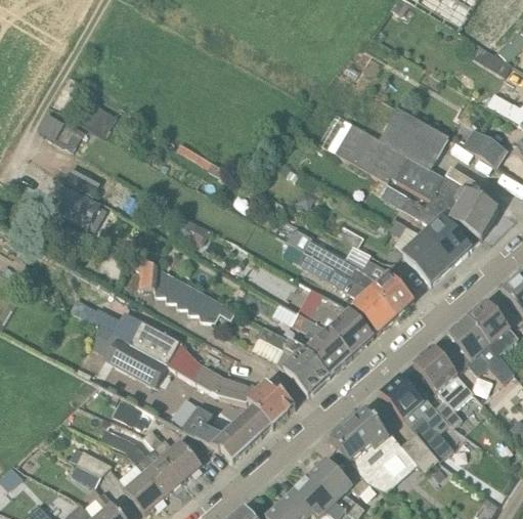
[(395,0),(390,8),(396,12),(404,1),(403,0),(395,0)]
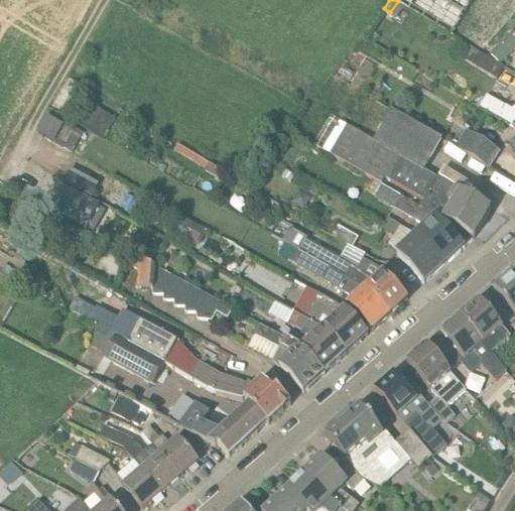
[(452,32),(471,0),(397,0),(398,1),(403,3),(452,32)]
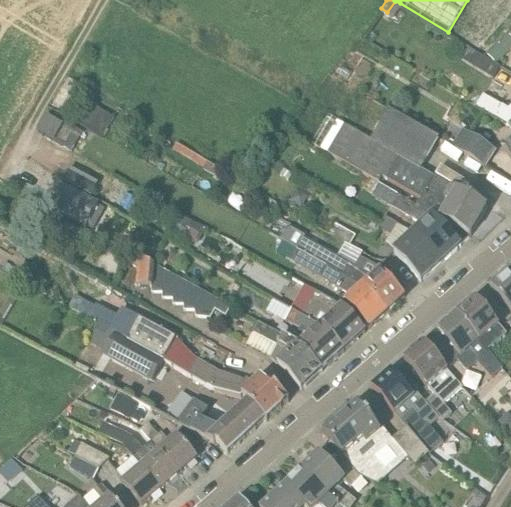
[(510,33),(508,31),(501,38),(509,45),(510,42),(510,33)]
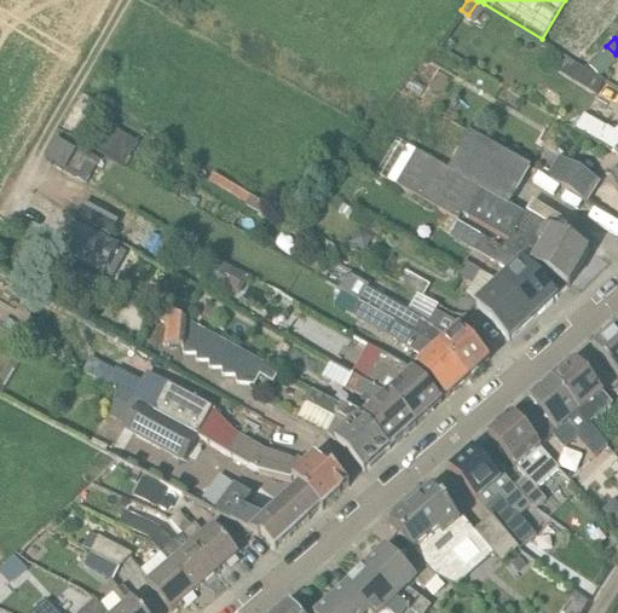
[(604,76),(565,53),(556,67),(594,91),(604,76)]
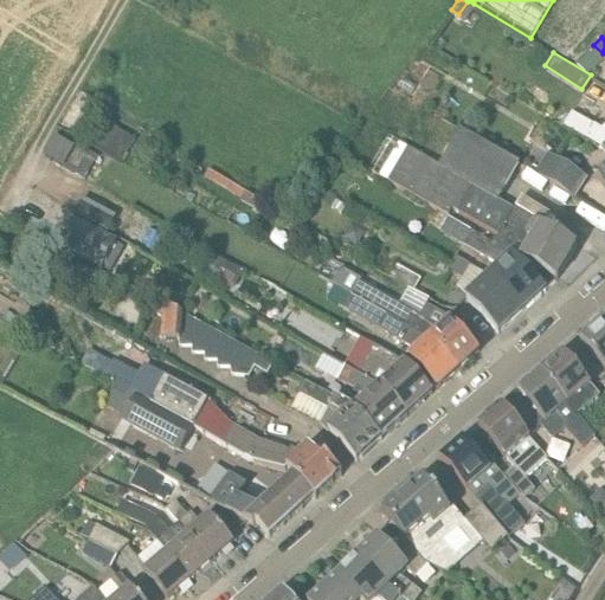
[(586,71),(594,63),(585,53),(577,60),(586,71)]
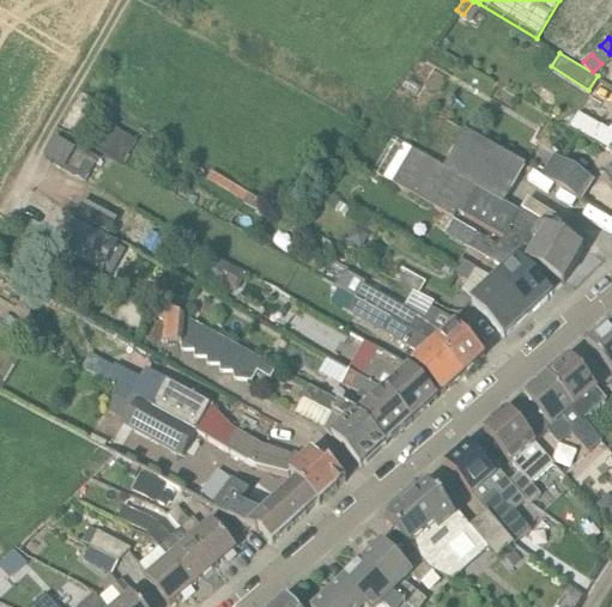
[(611,122),(609,125),(579,108),(569,123),(609,145),(609,146),(611,143),(611,122)]
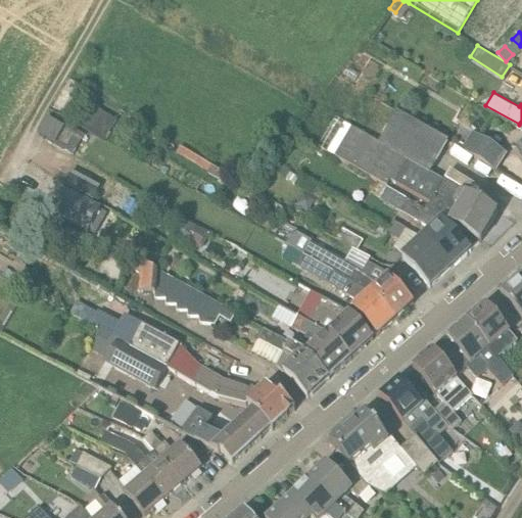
[(103,136),(114,116),(86,98),(74,118),(103,136)]
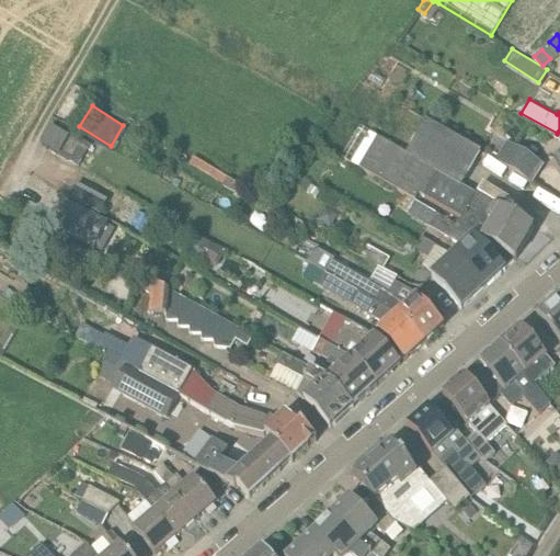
[(461,215),(476,191),(460,182),(480,148),(425,117),(407,150),(378,134),(360,165),(414,196),(418,190),(461,215)]
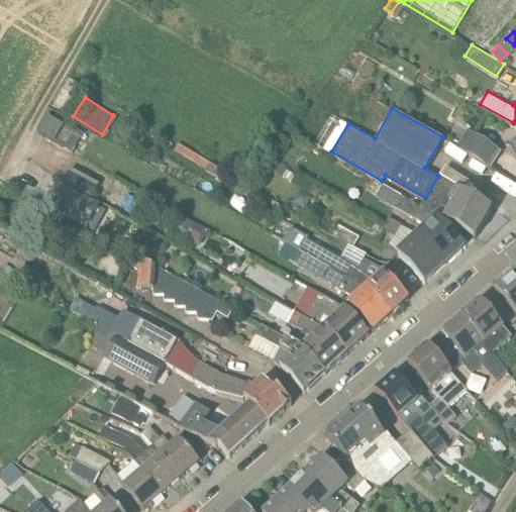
[(62,121),(44,111),(35,127),(53,137),(62,121)]
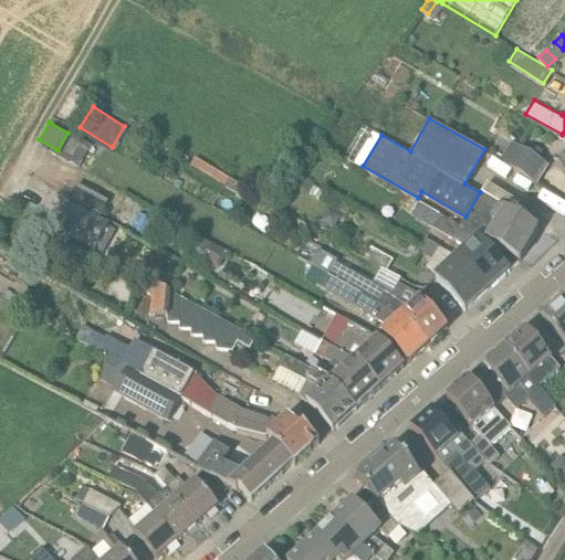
[(77,161),(90,140),(70,129),(59,150),(77,161)]
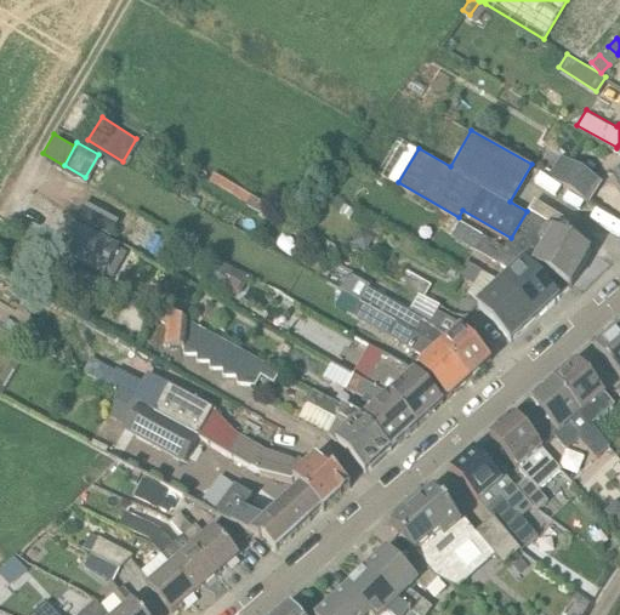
[(585,197),(597,176),(558,152),(545,172),(585,197)]
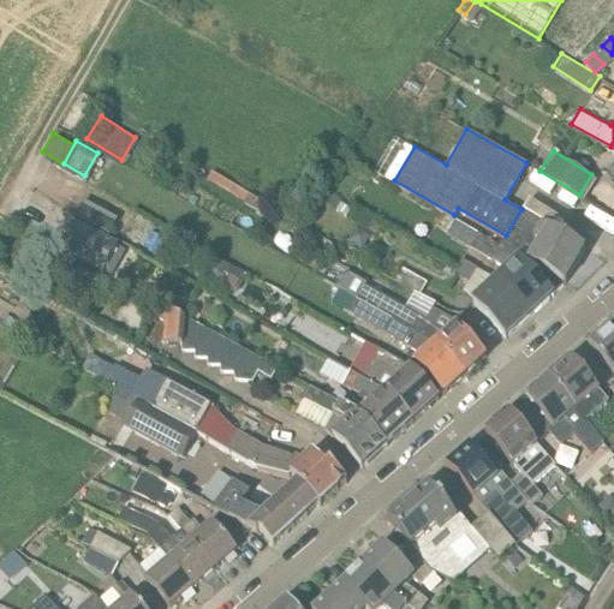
[(254,204),(273,214),(276,206),(258,196),(254,204)]
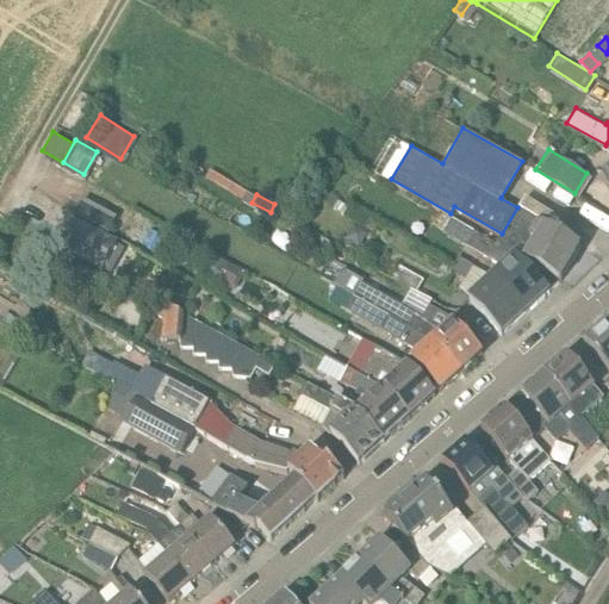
[(75,206),(107,225),(115,213),(82,195),(75,206)]
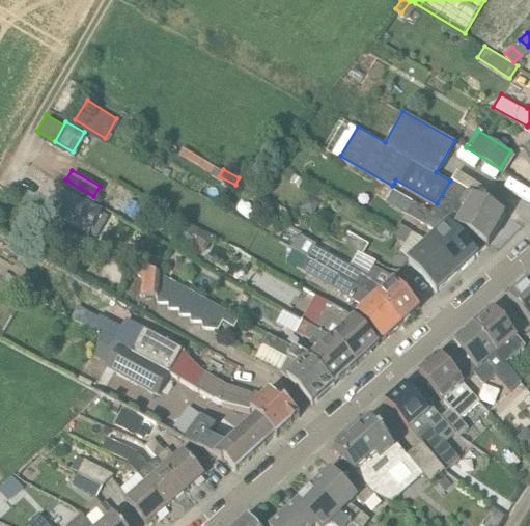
[(302,176),(293,170),(288,176),(298,183),(302,176)]
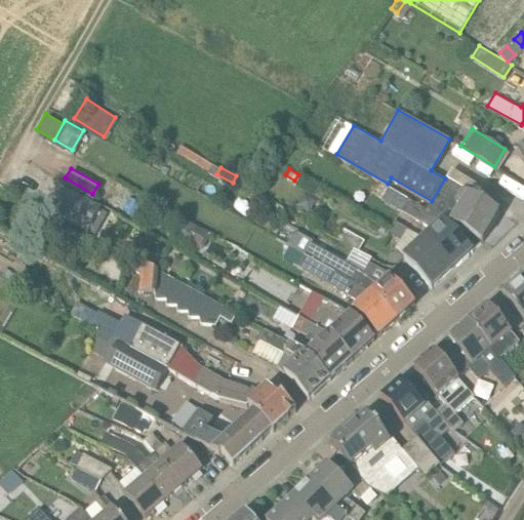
[(498,209),(464,189),(445,178),(432,201),(428,209),(481,239),(498,209)]
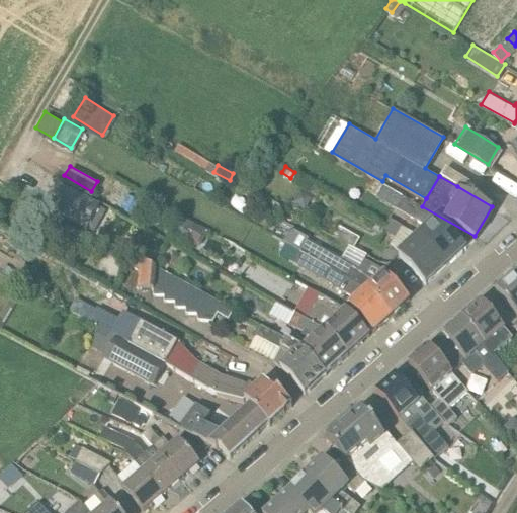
[(475,236),(422,206),(382,181),(375,193),(425,224),(416,232),(445,263),(475,236)]
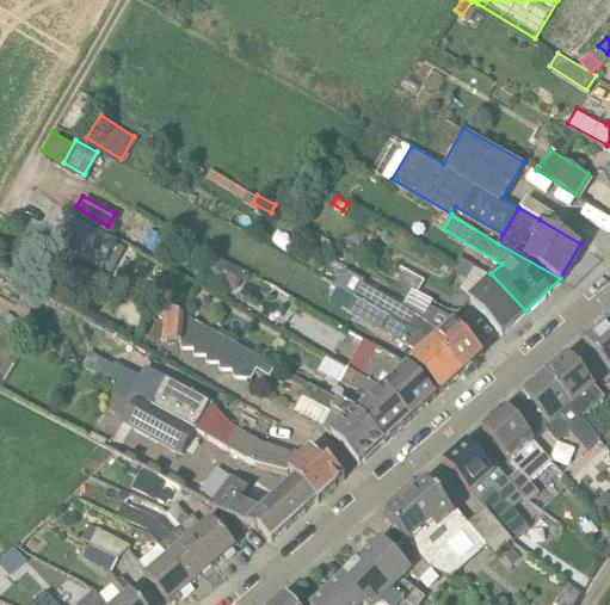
[(66,244),(102,265),(117,240),(81,218),(66,244)]
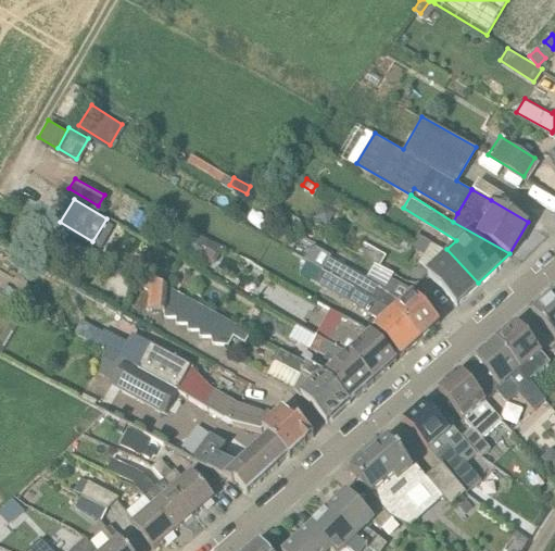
[(207,237),(191,227),(183,243),(199,252),(207,237)]
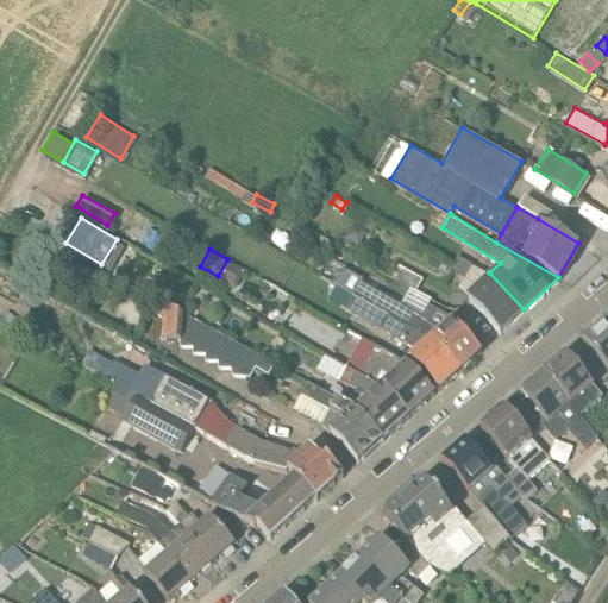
[(463,276),(471,262),(457,251),(447,267),(463,276)]
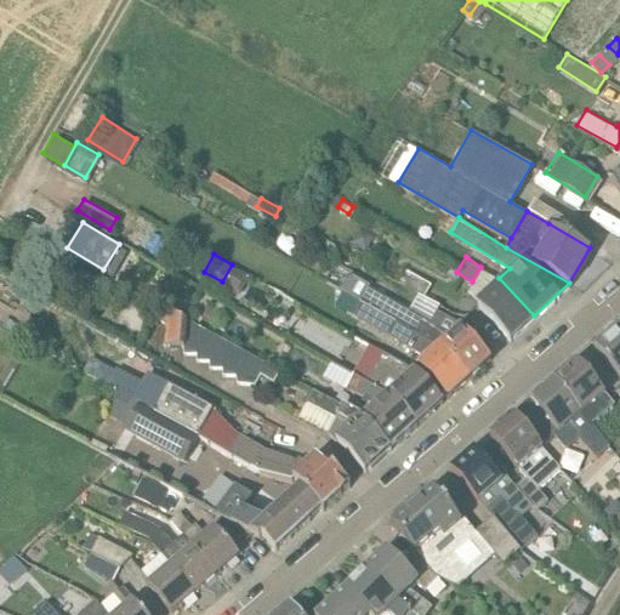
[(79,266),(70,283),(87,292),(97,275),(79,266)]
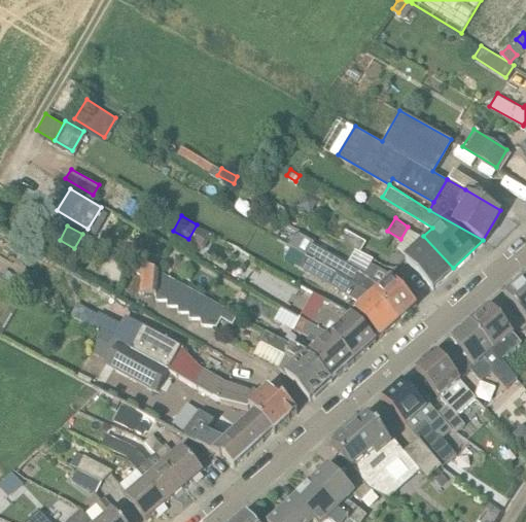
[(358,249),(364,239),(344,227),(339,237),(358,249)]
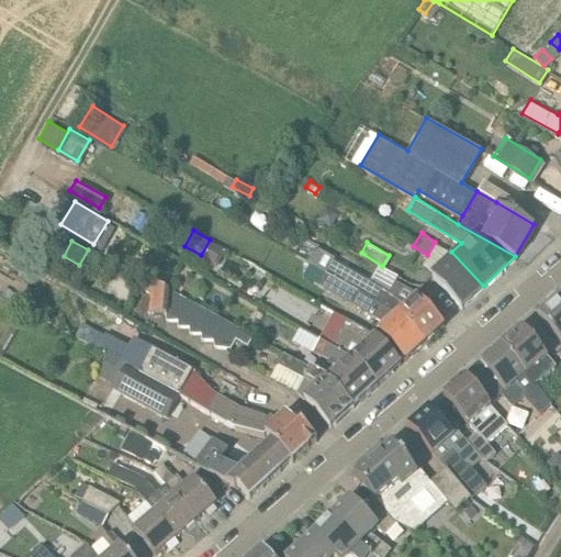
[(394,278),(390,288),(316,246),(309,260),(396,312),(423,340),(442,322),(415,291),(412,288),(394,278)]
